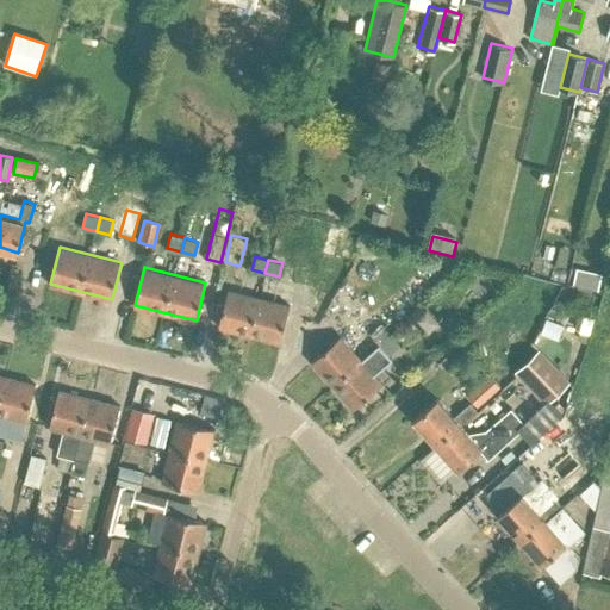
[(573,267),(571,281),(595,285),(597,272),(573,267)]
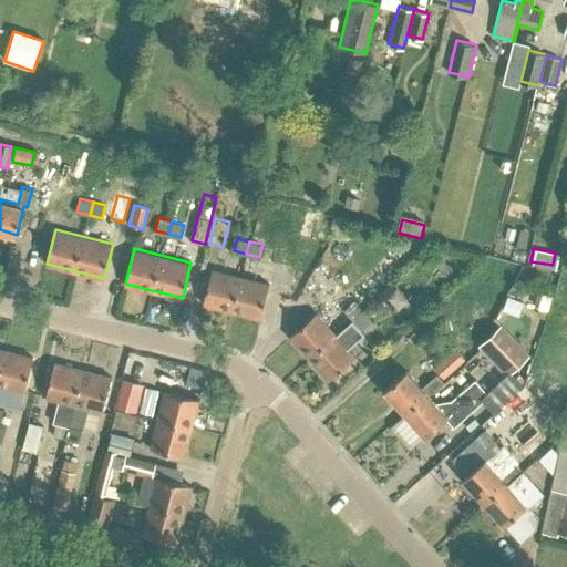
[(213,268),(204,302),(260,317),(269,282),(213,268)]
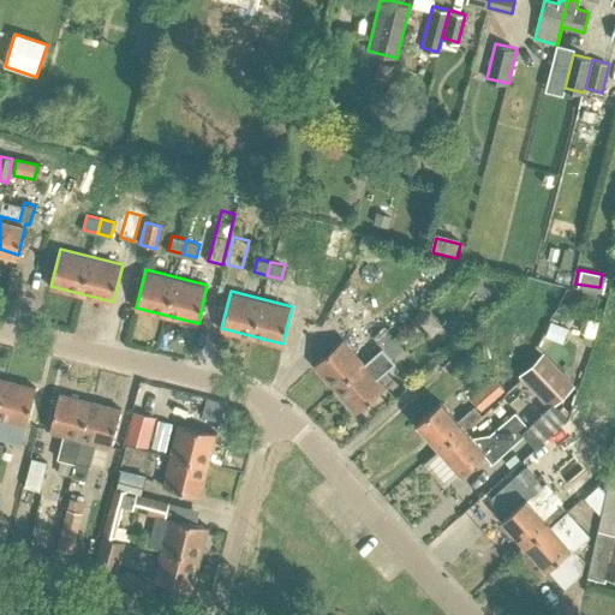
[(386,327),(375,336),(384,347),(395,338),(386,327)]
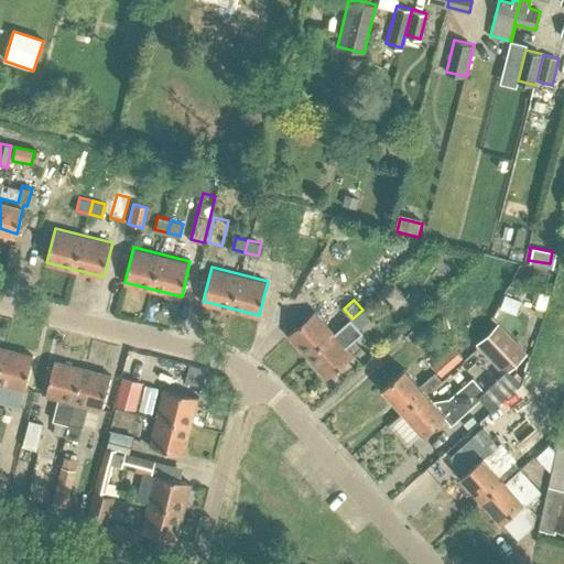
[(310,357),(336,333),(335,332),(315,310),(289,333),(310,357)]
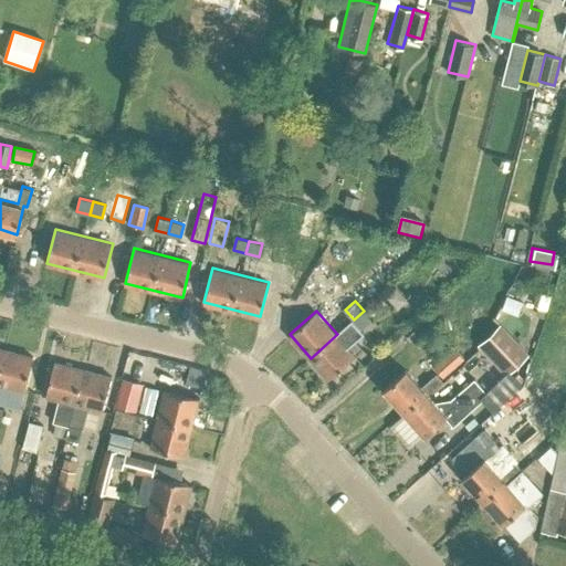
[(364,311),(354,320),(360,328),(371,320),(364,311)]
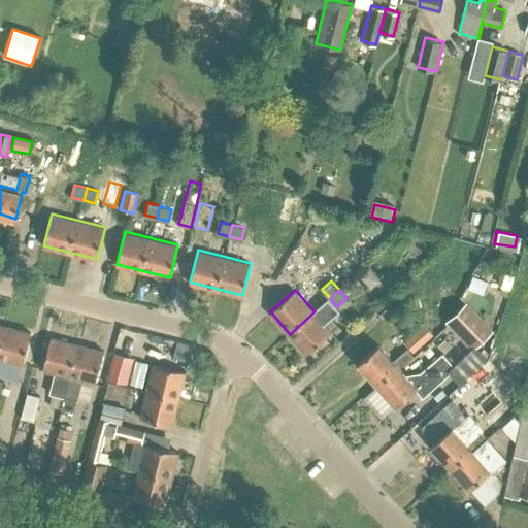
[(315,311),(290,334),(306,353),(331,331),(325,324),(340,309),(336,306),(330,298),(315,311)]
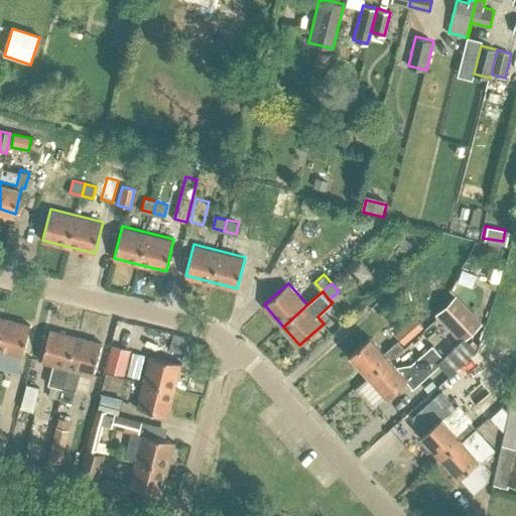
[(464,342),(484,324),(458,296),(437,314),(464,342)]
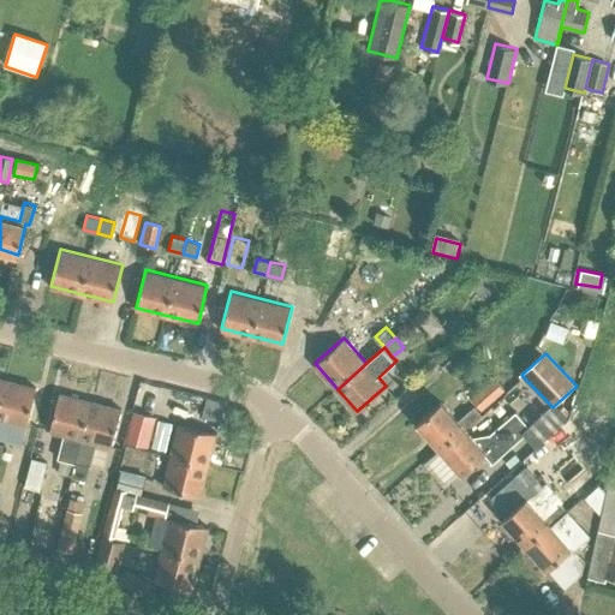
[(6,378),(0,400),(0,417),(28,424),(36,387),(6,378)]
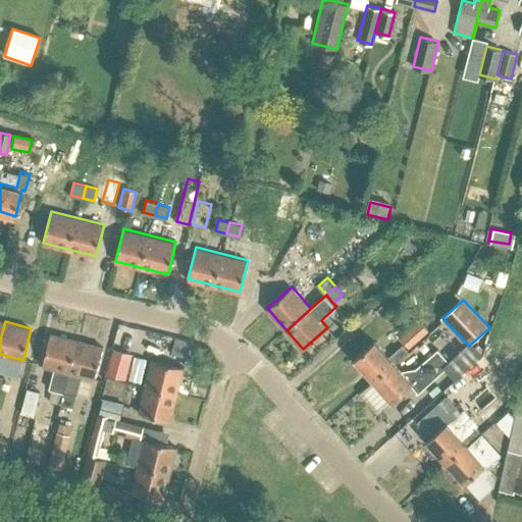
[(76,340),(51,332),(43,365),(54,367),(49,387),(52,388),(49,400),(61,403),(76,340)]
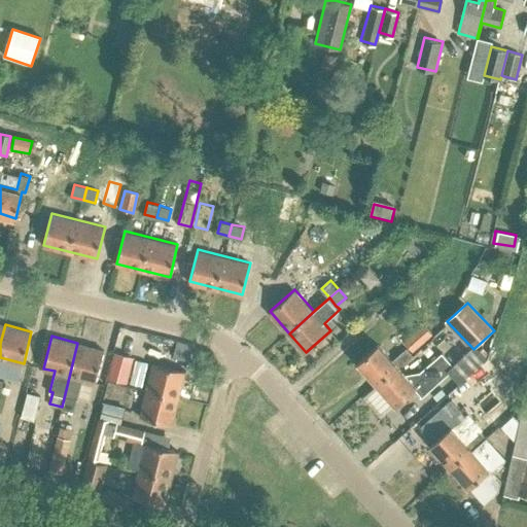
[(104,349),(77,343),(62,407),(74,410),(81,378),(96,382),(104,349)]
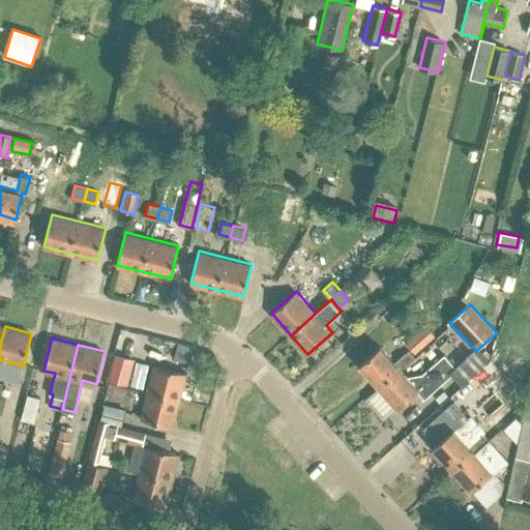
[(380,345),(360,363),(379,384),(400,366),(401,367),(415,355),(409,349),(394,361),(380,345)]
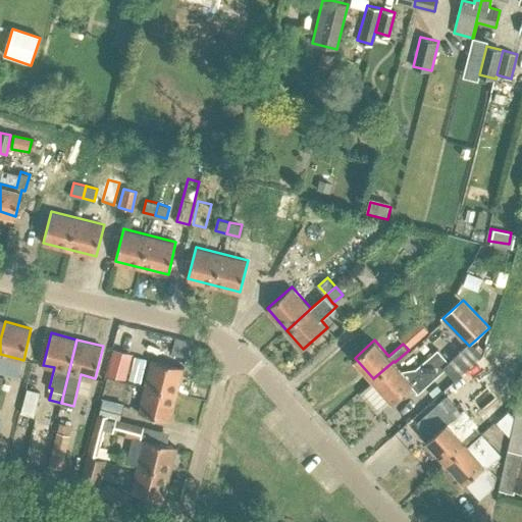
[(403,372),(395,362),(394,361),(373,378),(393,400),(412,383),(419,392),(451,363),(437,349),(414,369),(403,372)]
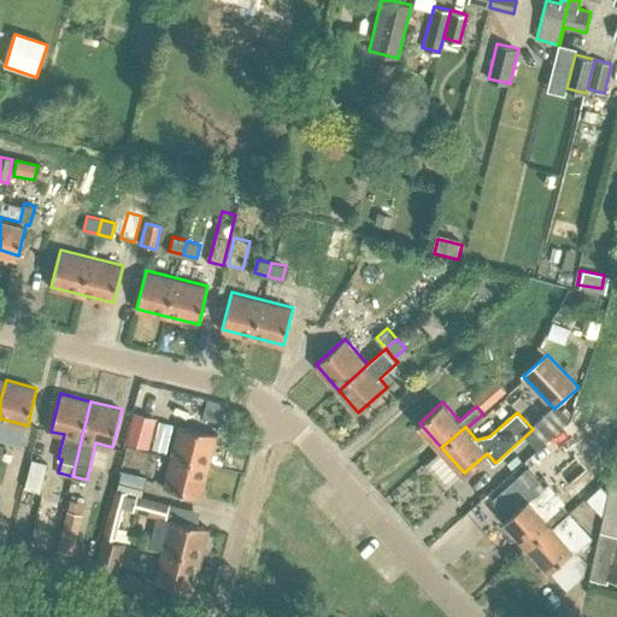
[(147,450),(154,421),(133,415),(125,444),(147,450)]
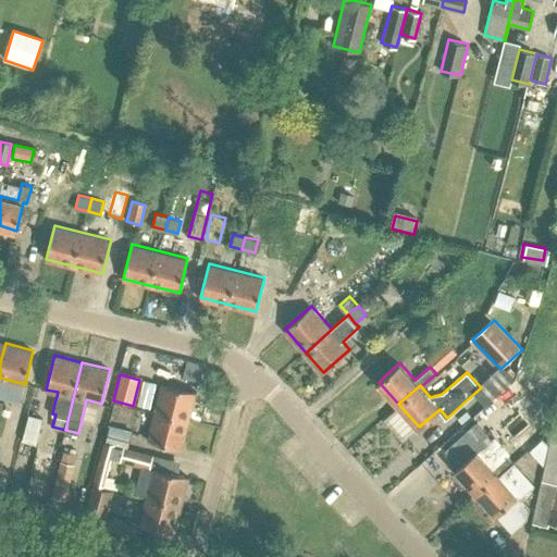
[(162,383),(156,410),(189,419),(196,391),(162,383)]
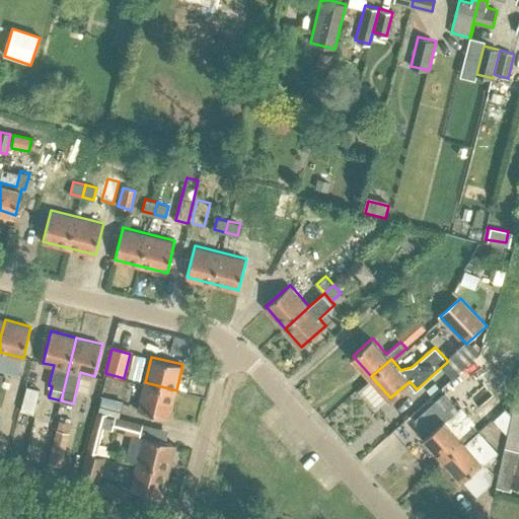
[(145,382),(138,409),(170,417),(176,390),(145,382)]
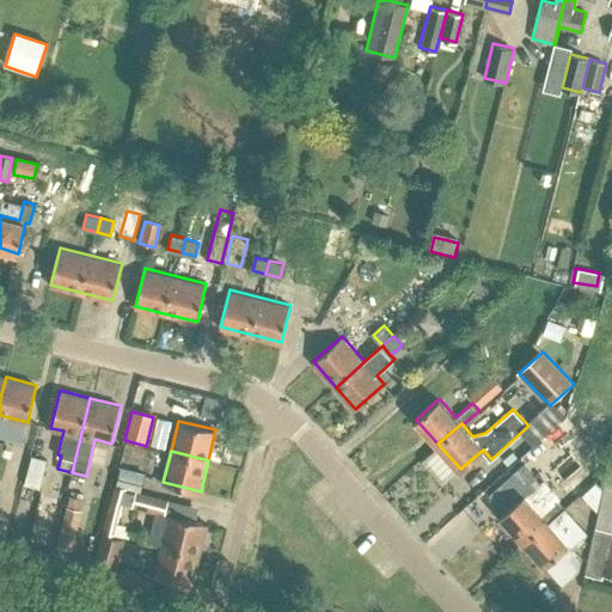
[(40,489),(47,460),(32,457),(25,485),(40,489)]
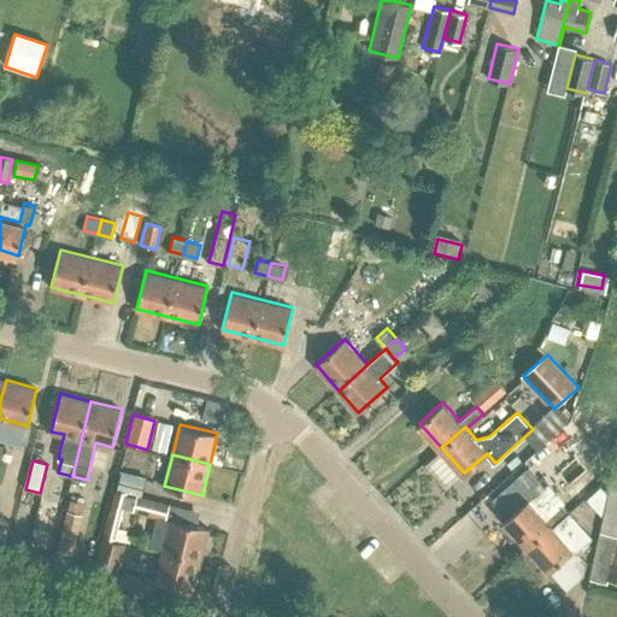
[(517,495),(538,486),(528,466),(507,476),(517,495)]
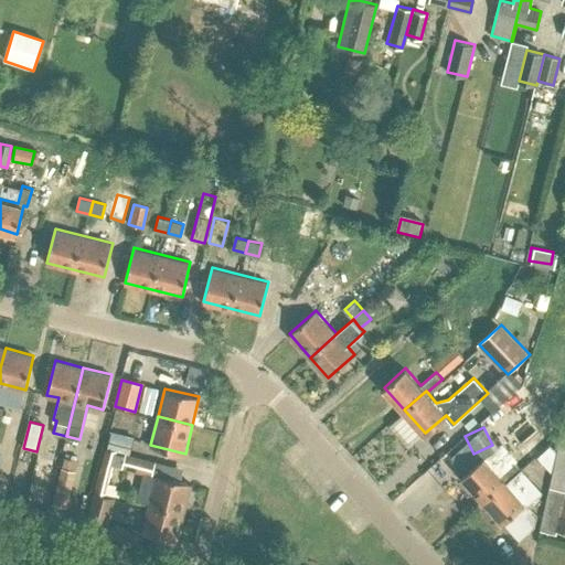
[(134,436),(110,430),(106,447),(129,454),(134,436)]
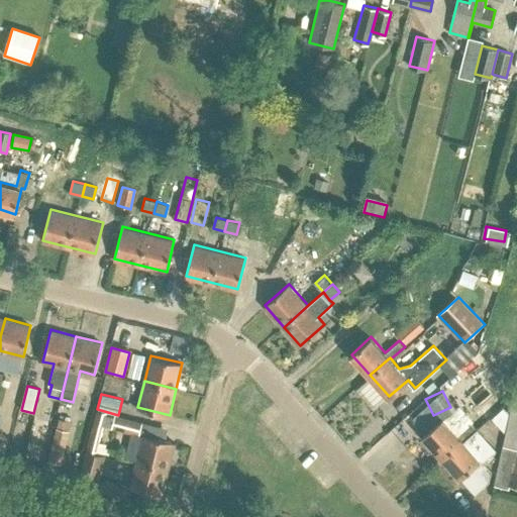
[(104,451),(106,442),(100,440),(105,419),(113,421),(111,427),(139,434),(142,421),(118,415),(97,409),(87,447),(104,451)]
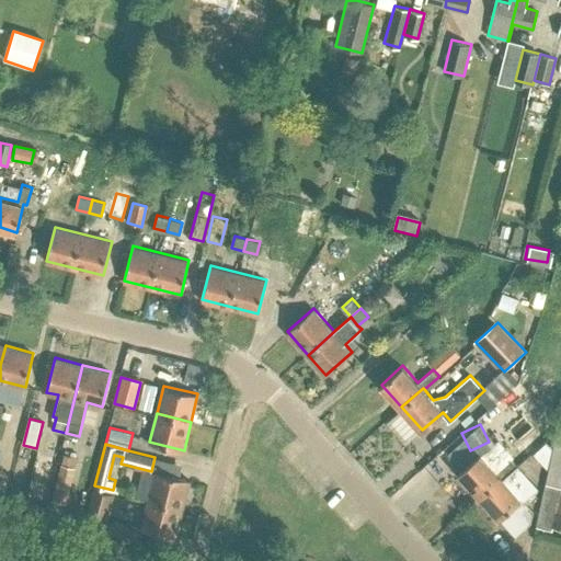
[(496,471),(480,453),(459,472),(480,495),(501,477),(503,478),(517,465),(511,457),(496,471)]
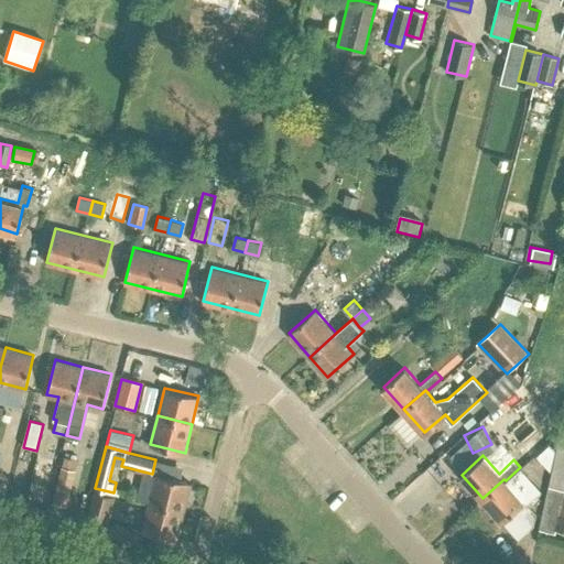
[(78,461),(64,456),(53,501),(67,505),(78,461)]
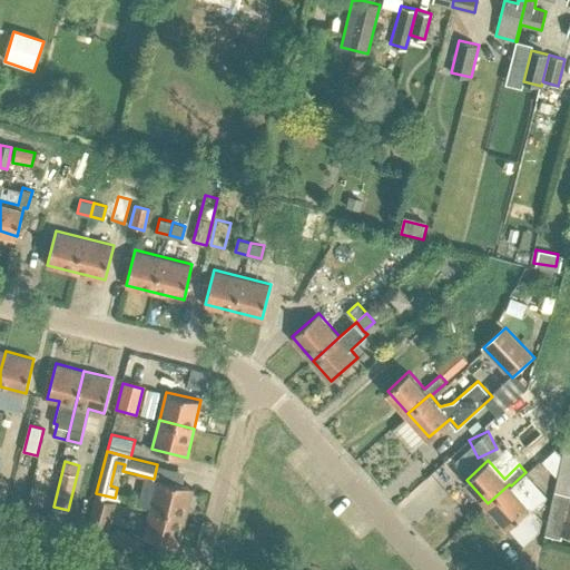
[(151,507),(186,516),(193,487),(158,478),(151,507)]
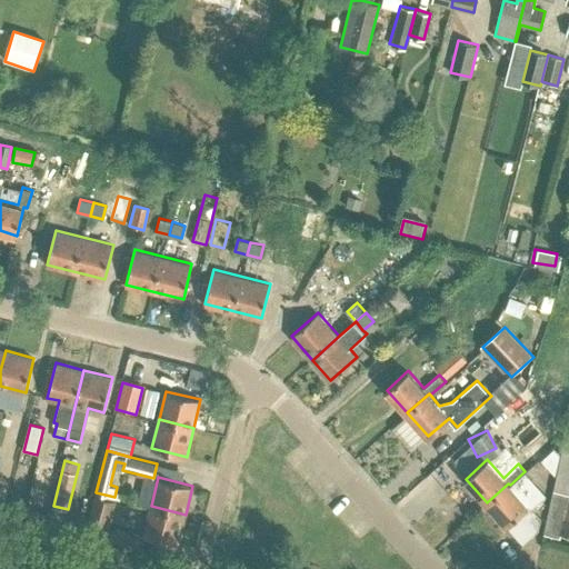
[(523,500),(510,485),(508,483),(487,502),(507,525),(508,525),(523,541),(538,528),(540,517),(531,506),(545,493),(538,487),(523,500)]
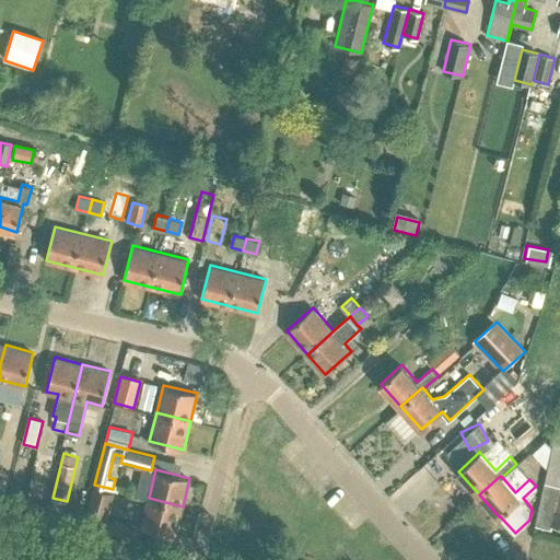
[(114,493),(93,488),(85,518),(106,524),(114,493)]
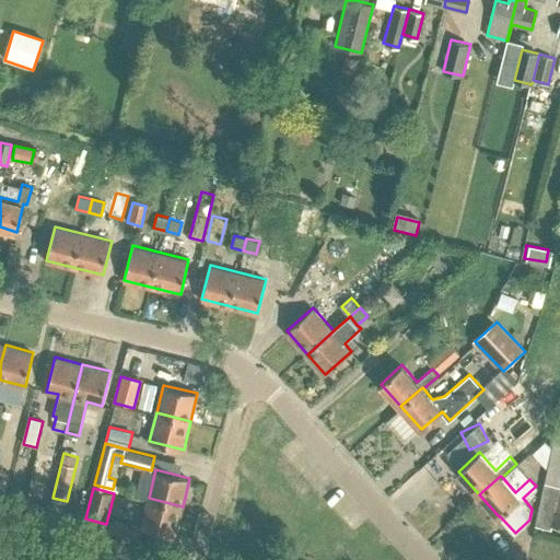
[(559,527),(559,489),(550,525),(559,527)]
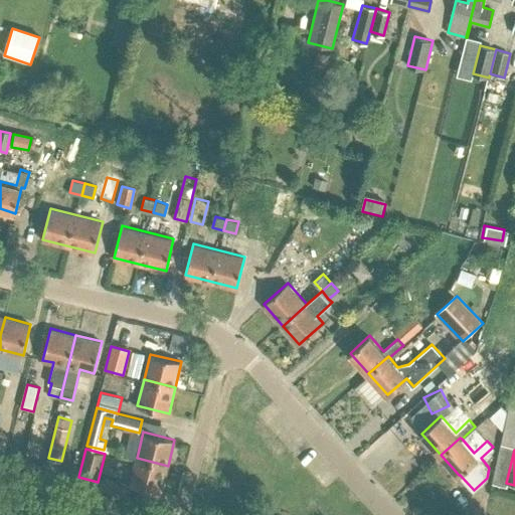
[(137,458),(130,484),(161,492),(168,466),(137,458)]
